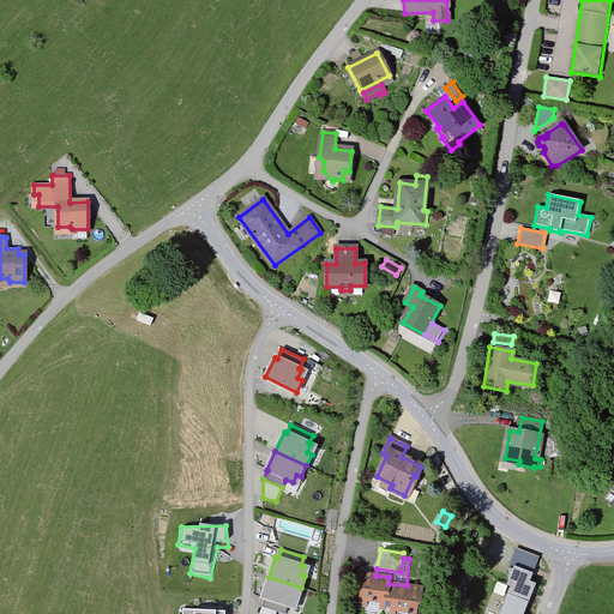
[(530,582),(534,573),(515,566),(513,569),(510,569),(507,584),(511,587),(499,613),(518,613),(524,601),(529,602),(536,584),(530,582)]
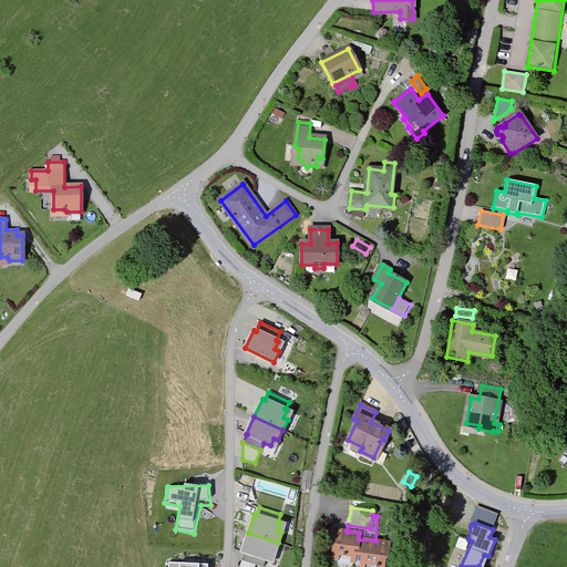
[(331,542),(334,546),(333,557),(361,560),(360,566),(361,566),(382,566),(384,558),(389,555),(388,553),(389,543),(359,539),(359,533),(334,531),(333,539),(331,542)]
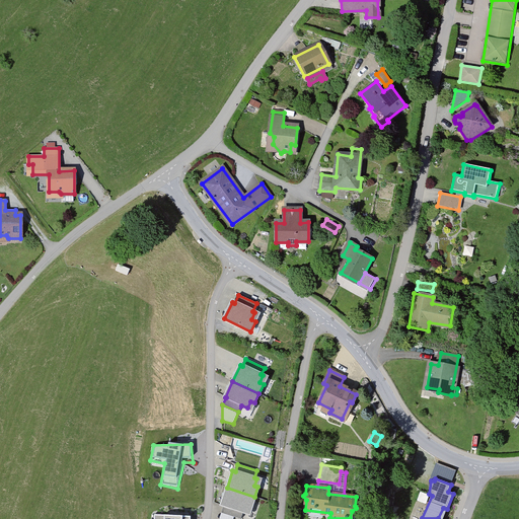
[(254,497),(227,488),(221,505),(224,506),(221,513),(240,518),(243,512),(245,513),(247,506),(251,507),(254,497)]
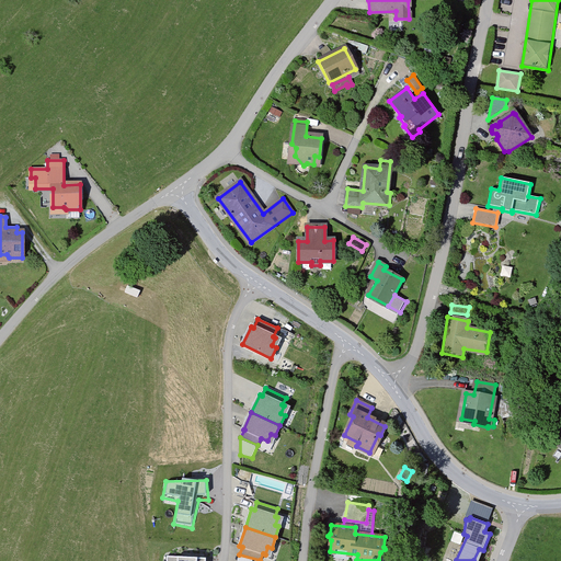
All buildings are outlined.
